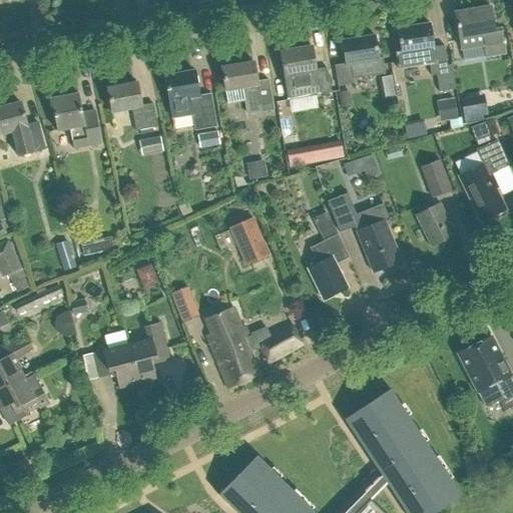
[(493,30),(489,6),(454,13),(460,49),(483,46),(485,57),(504,53),(499,29),(493,30)]
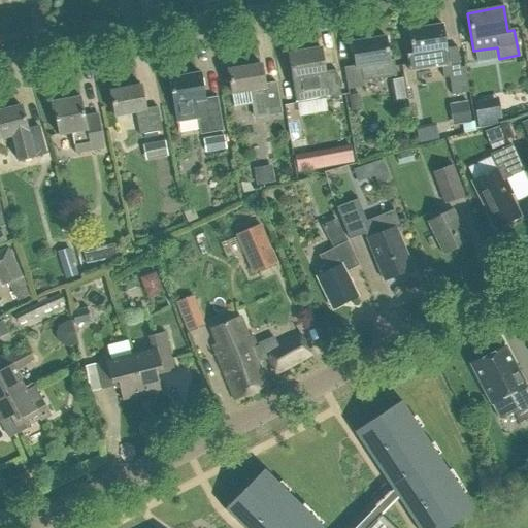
[(446,48),(441,25),(407,30),(410,54),(405,55),(407,72),(441,66),(441,71),(446,70),(450,95),(466,92),(464,67),(460,68),(456,47),(446,48)]
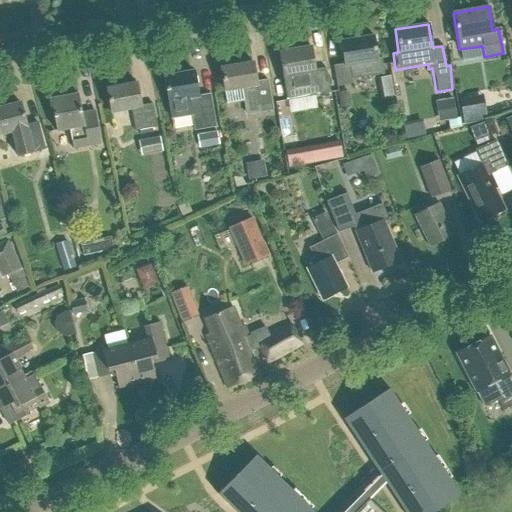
[(376,59),(372,36),(339,41),(343,64),(333,66),(336,86),(352,83),(351,80),(383,75),(380,59),(376,59)]
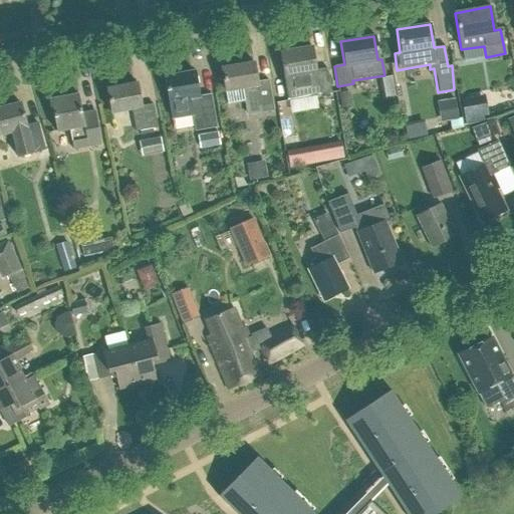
[(315,69),(311,46),(279,51),(288,99),(330,92),(326,67),(315,69)]
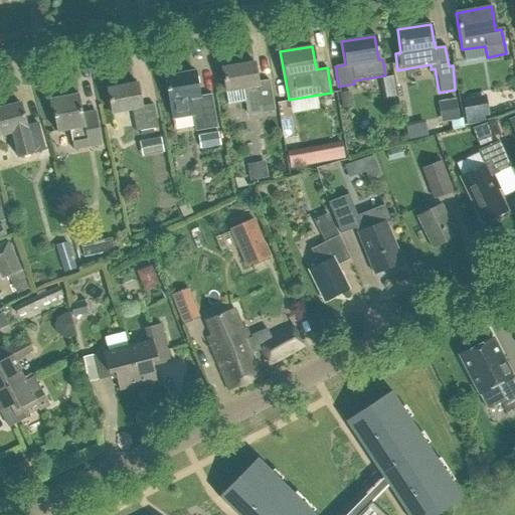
[(487,58),(487,70),(506,69),(506,57),(487,58)]
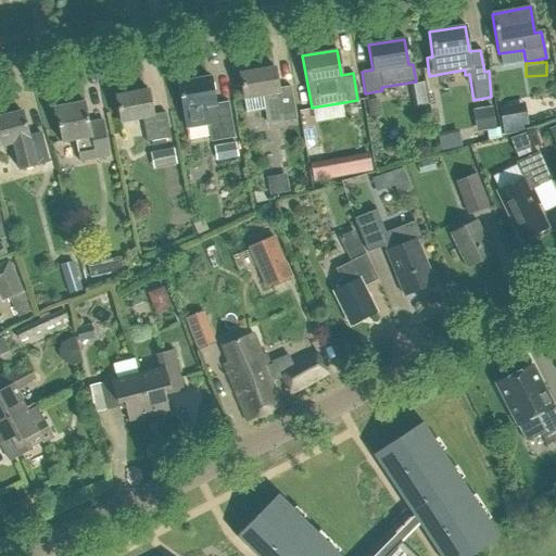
[(254,71),(251,66),(243,67),(241,73),(238,73),(242,98),(245,98),(248,112),(267,109),(269,125),(295,121),(294,112),(290,86),(278,88),(274,67),(254,71)]
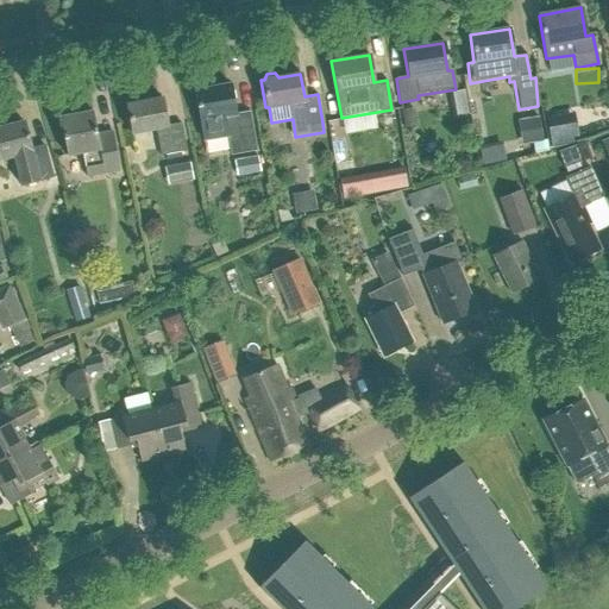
[(236,114),(230,85),(194,92),(203,143),(226,138),(230,157),(257,152),(249,112),(236,114)]
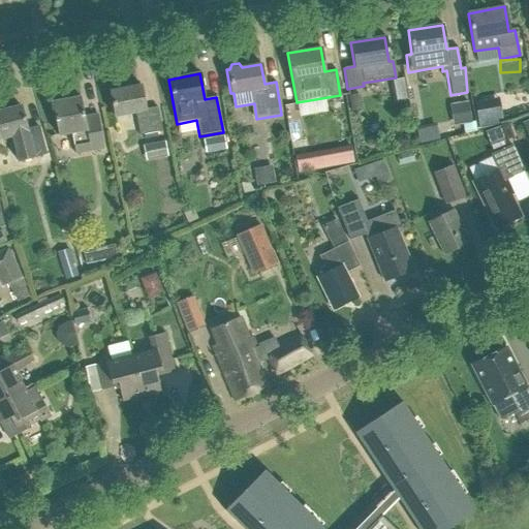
[(145,110),(139,86),(110,91),(115,117),(134,114),(138,135),(161,131),(156,107),(145,110)]
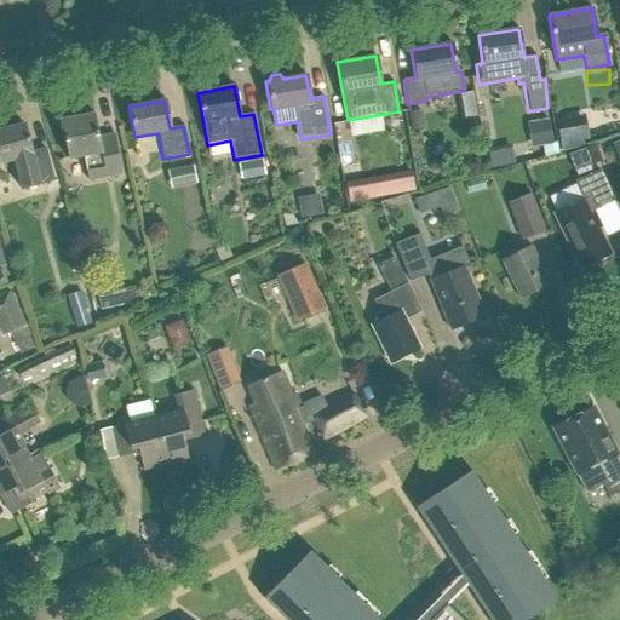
[(420,110),(408,113),(411,132),(424,130),(420,110)]
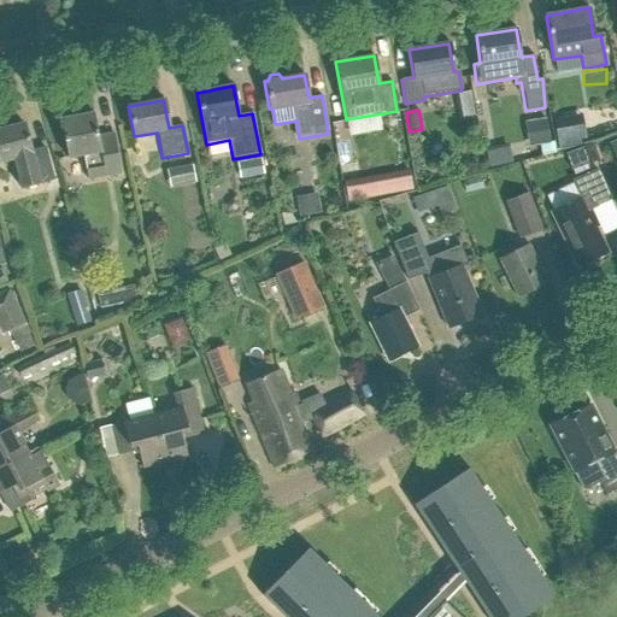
[(98,137),(94,113),(60,121),(68,159),(87,156),(92,181),(121,175),(112,134),(98,137)]
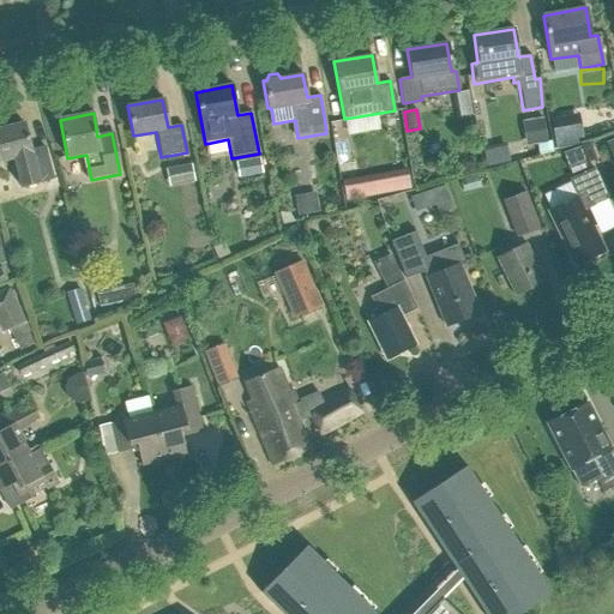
[(542,118),(522,121),(525,145),(537,143),(546,142),(542,118)]
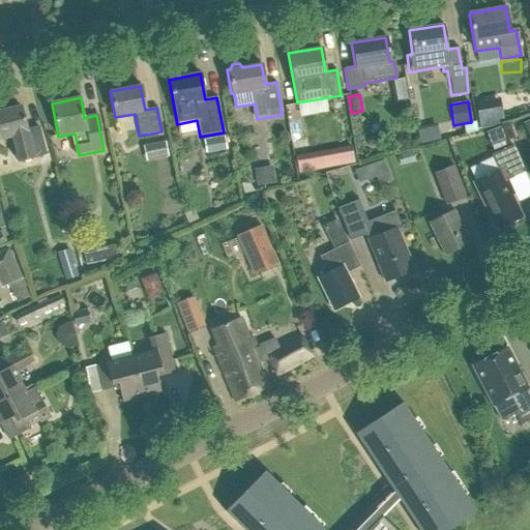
[(483,101),(474,102),(478,128),(488,126),(483,101)]
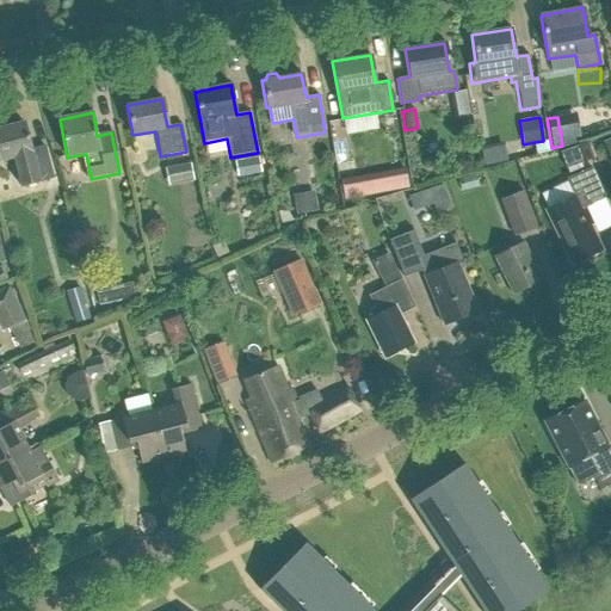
[(31,150),(24,123),(0,129),(0,159),(13,156),(20,185),(53,177),(44,147),(31,150)]
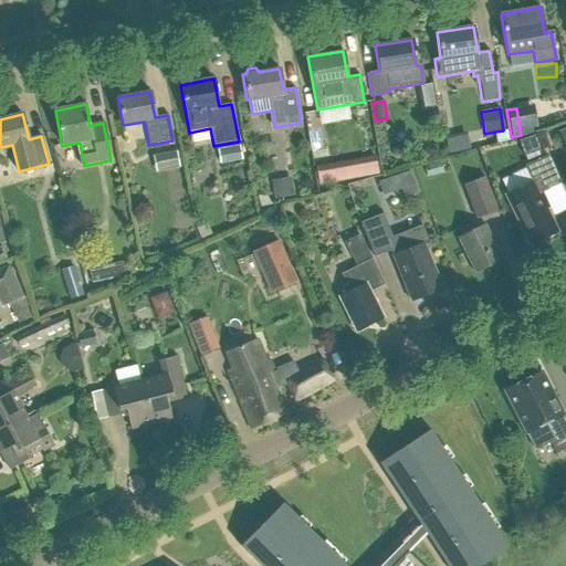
[(519,142),(523,156),(533,152),(534,152),(535,152),(538,149),(540,149),(544,147),(548,146),(549,146),(546,135),(544,132),(543,133),(534,136),(533,136),(525,139),(519,142)]
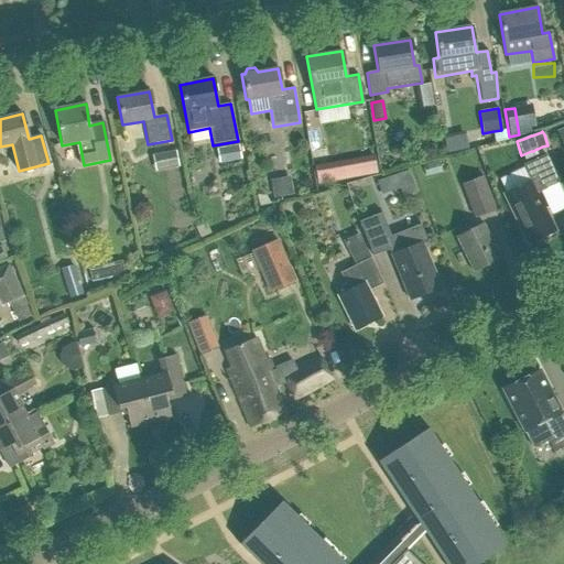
[(220,164),(242,160),(239,145),(217,149),(220,164)]
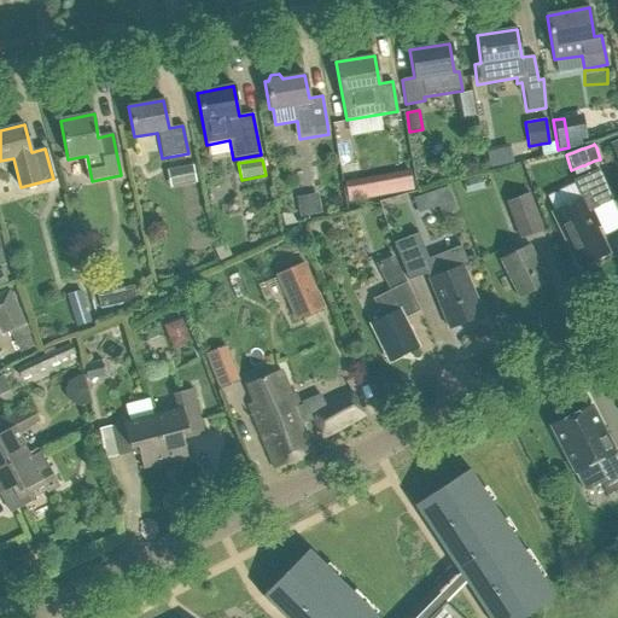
[(172,188),(197,184),(193,165),(168,172),(172,188)]
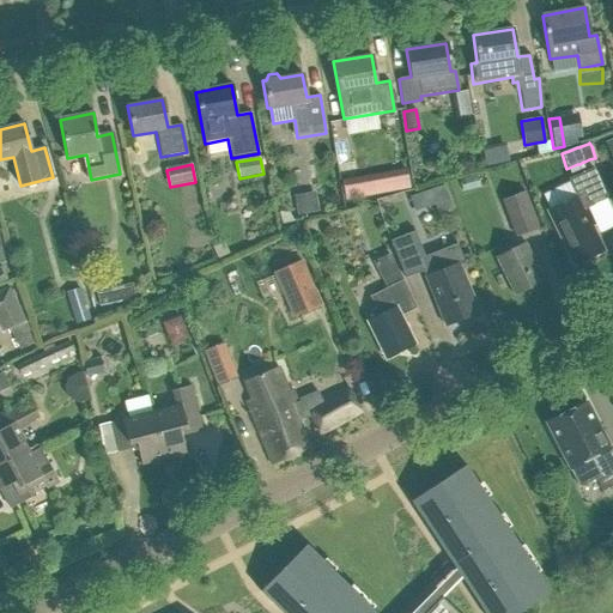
[(406,169),(341,181),(345,201),(408,189),(406,169)]
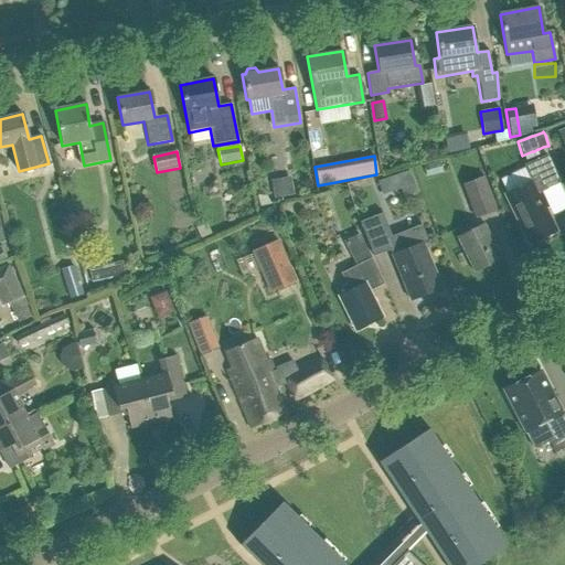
[(531,181),(503,194),(529,246),(556,233),(545,210),(548,209),(541,193),(560,184),(546,156),(523,167),(531,181)]
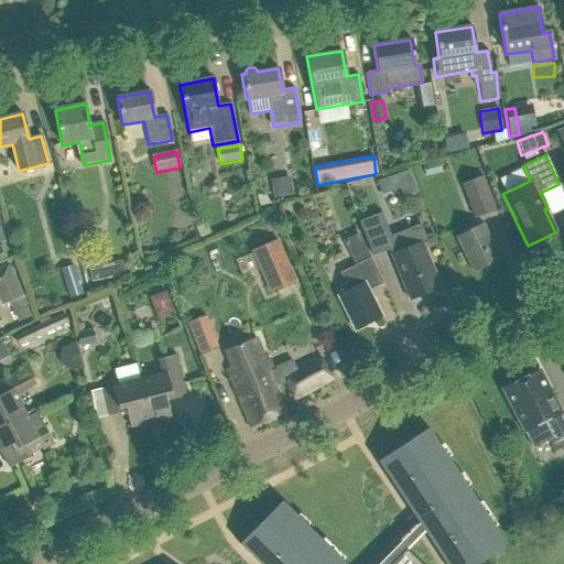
[(398,188),(393,175),(375,182),(380,195),(398,188)]
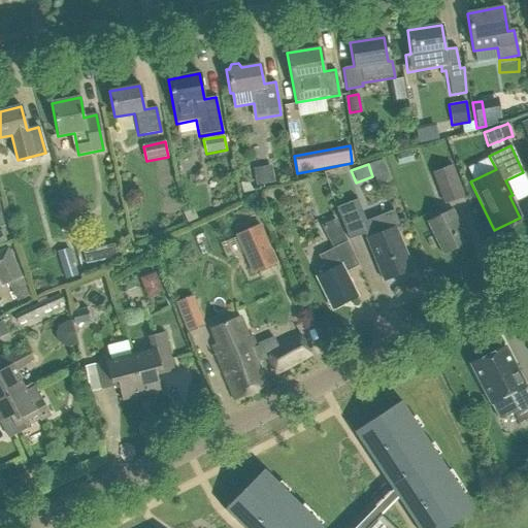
[(272,166),(255,169),(258,186),(275,183),(272,166)]
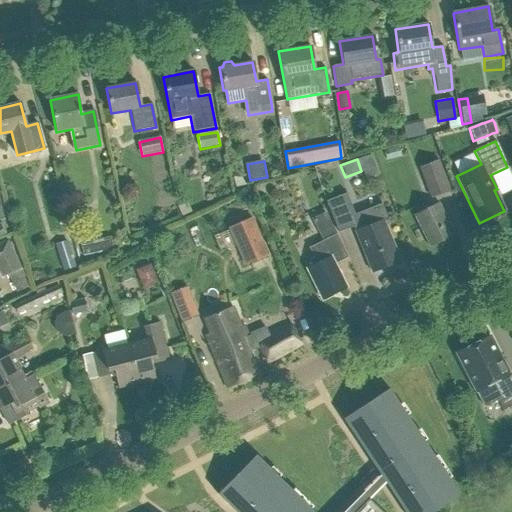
[(431,199),(451,191),(440,161),(420,168),(431,199)]
